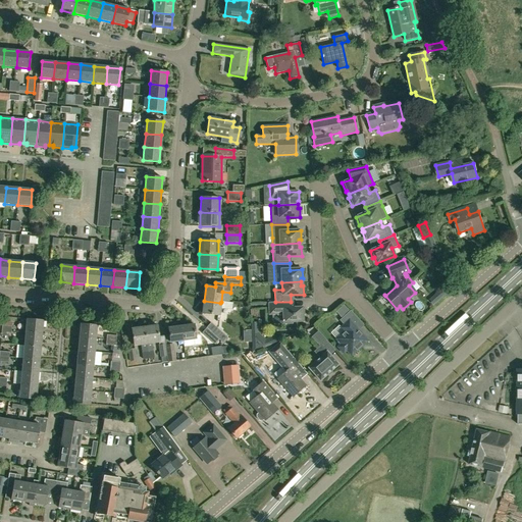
[(445,289),(438,295),(442,299),(447,295),(445,289)]
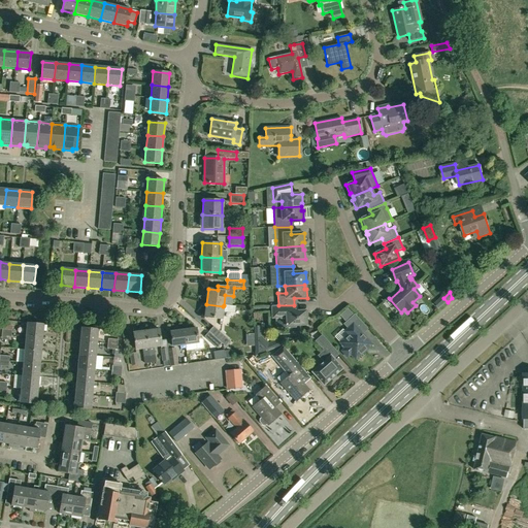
[(235,307),(224,305),(223,306),(206,304),(204,318),(222,320),(223,312),(230,314),(230,311),(234,312),(235,307)]
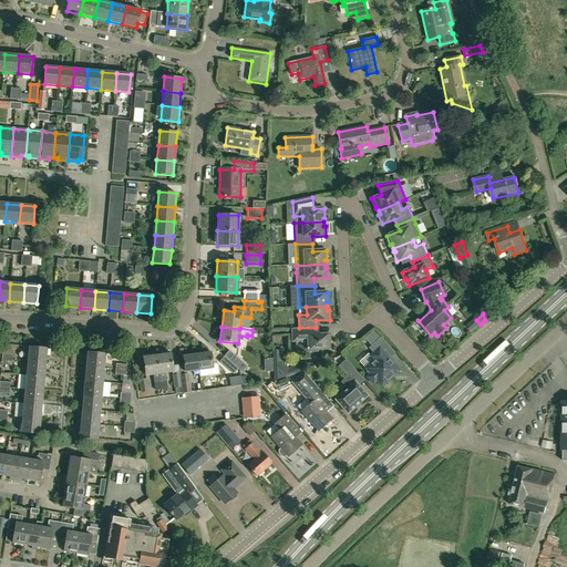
[(317,334),(316,328),(299,328),(299,329),(291,329),(292,342),(296,342),(297,344),(297,350),(300,352),(306,352),(318,352),(317,350),(329,349),(329,342),(330,342),(330,334),(317,334)]
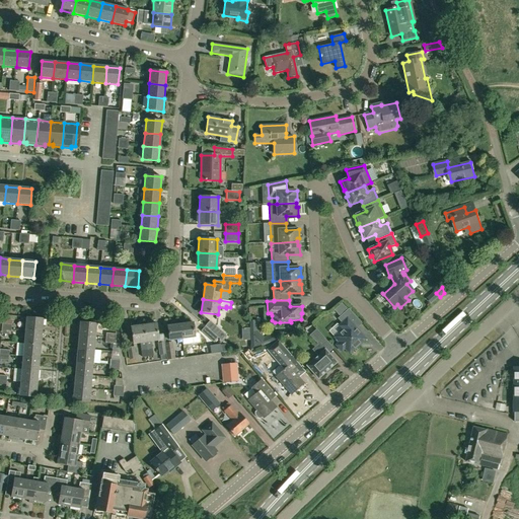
[(348,310),(338,319),(342,323),(339,326),(343,330),(335,338),(340,343),(337,346),(342,352),(345,349),(348,352),(356,345),(358,347),(366,340),(352,324),(357,319),(348,310)]
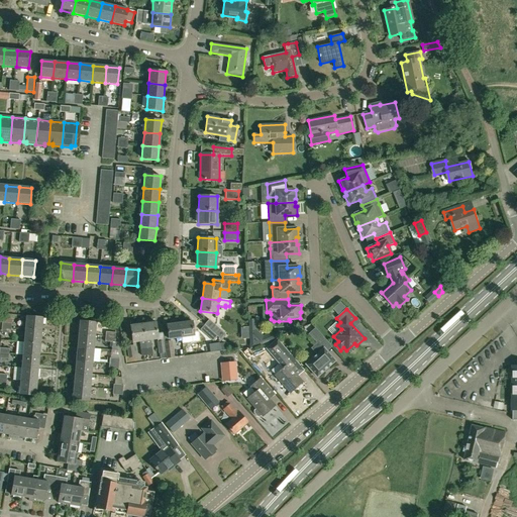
[(43,318),(26,316),(24,329),(42,331),(43,318)]
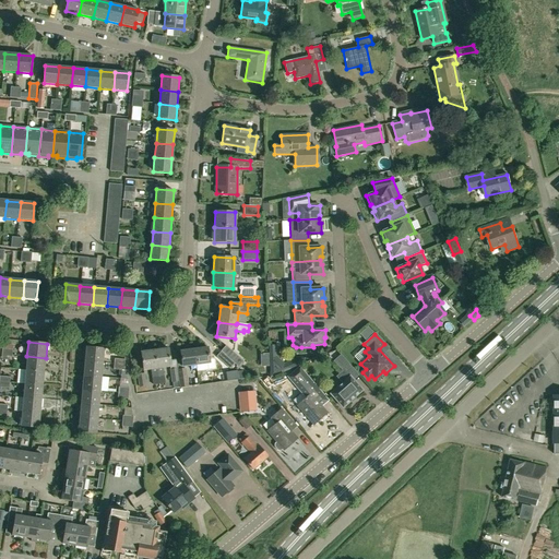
[(222,352),(221,352),(235,365),(238,367),(244,361),(226,346),(222,352)]
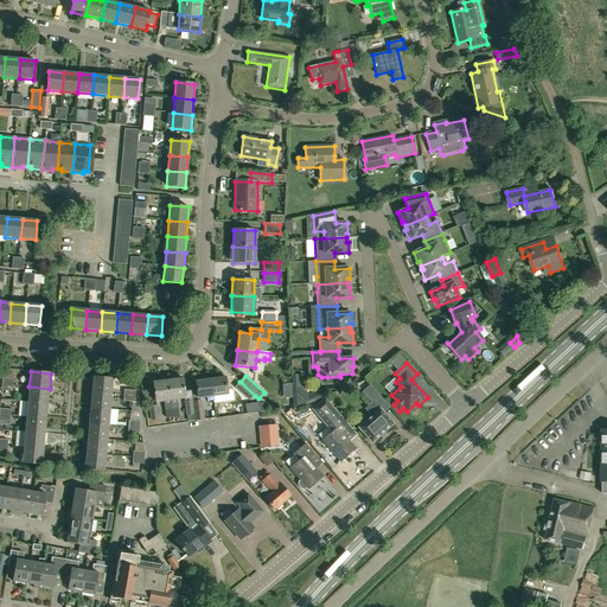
[(93,377),(91,393),(112,394),(113,378),(93,377)]
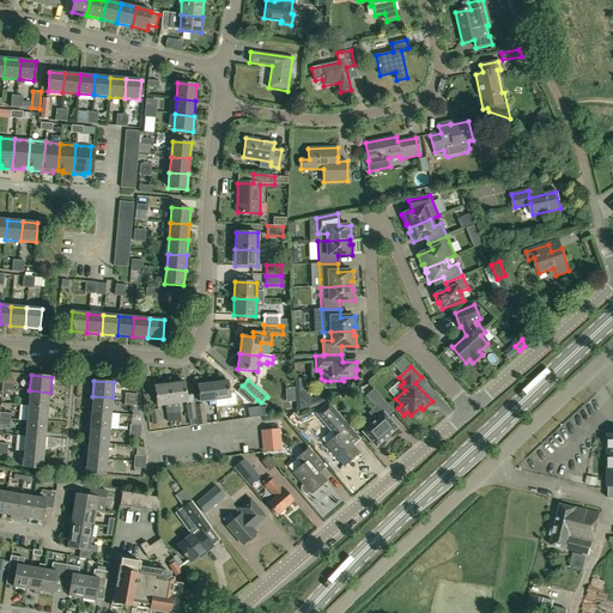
[(228,381),(212,383),(216,405),(223,404),(223,400),(230,399),(228,381)]
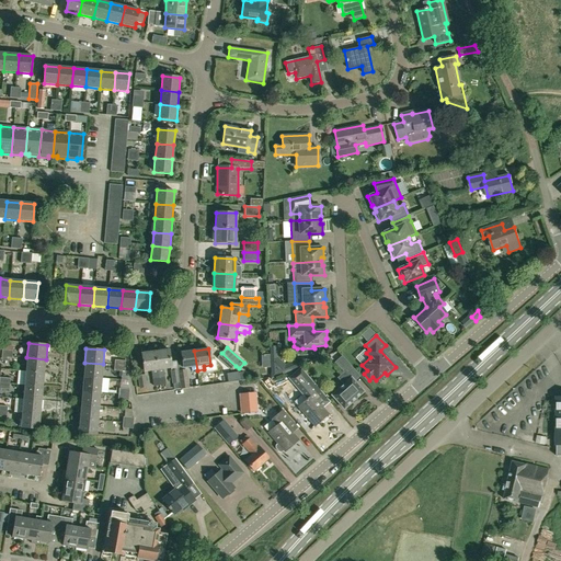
[(163,369),(171,368),(169,350),(155,352),(157,370),(159,386),(165,385),(163,369)]
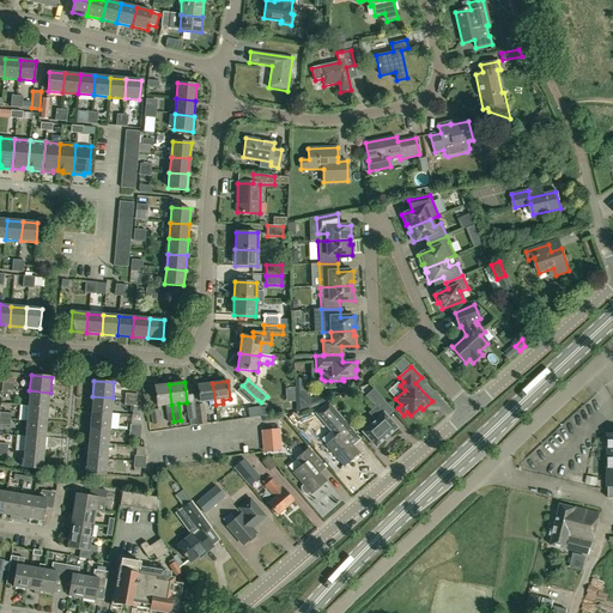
[(212,383),(198,386),(199,394),(193,395),(196,425),(196,426),(206,425),(202,402),(208,401),(210,406),(216,405),(212,383)]
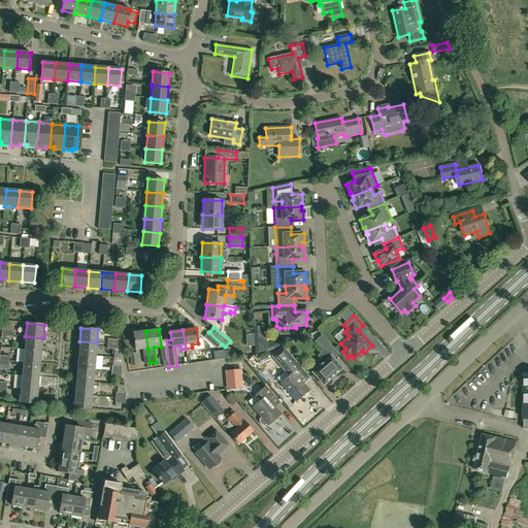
[(150,363),(147,349),(145,331),(133,333),(135,350),(142,349),(144,364),(150,363)]
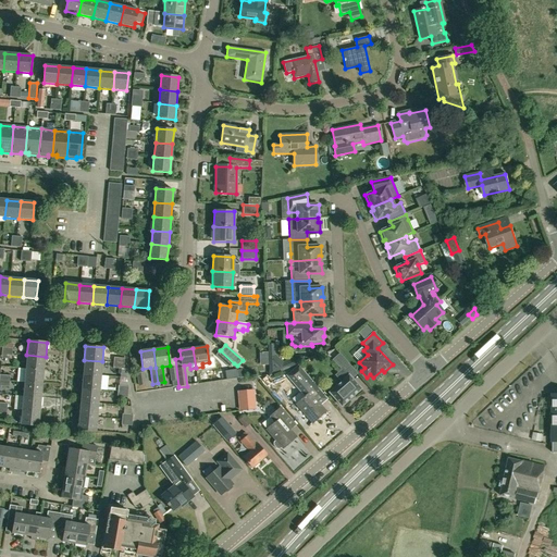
[(230,368),(234,363),(220,350),(215,356),(230,368)]
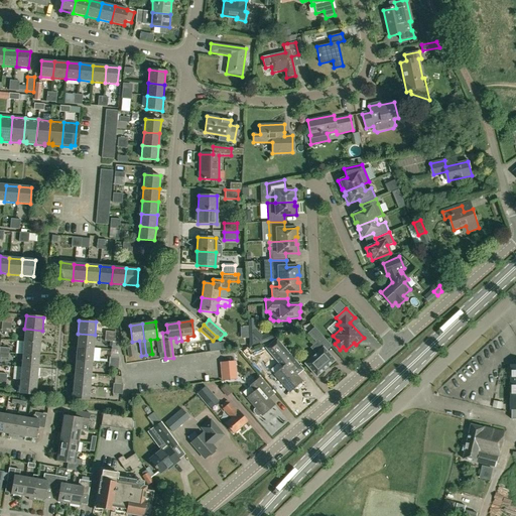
[(314,328),(308,334),(319,346),(326,341),(314,328)]
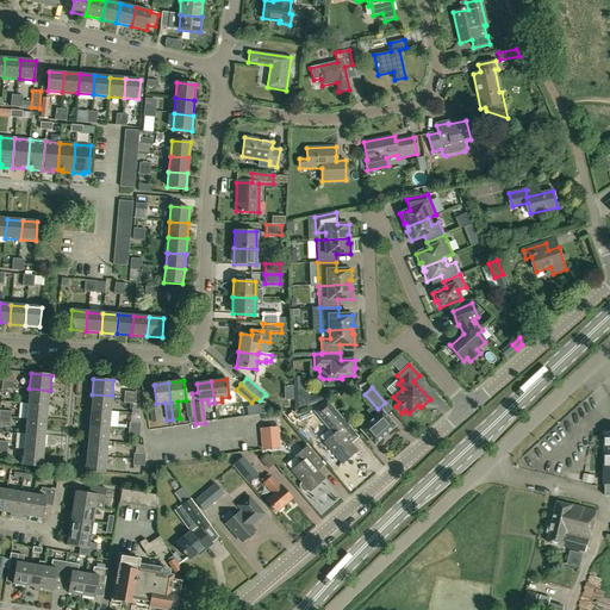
[(29,388),(27,404),(48,406),(50,391),(29,388)]
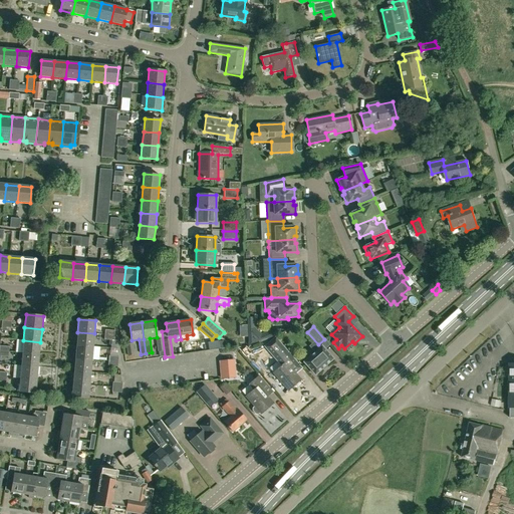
[(261,335),(253,327),(248,328),(248,346),(263,340),(261,335)]
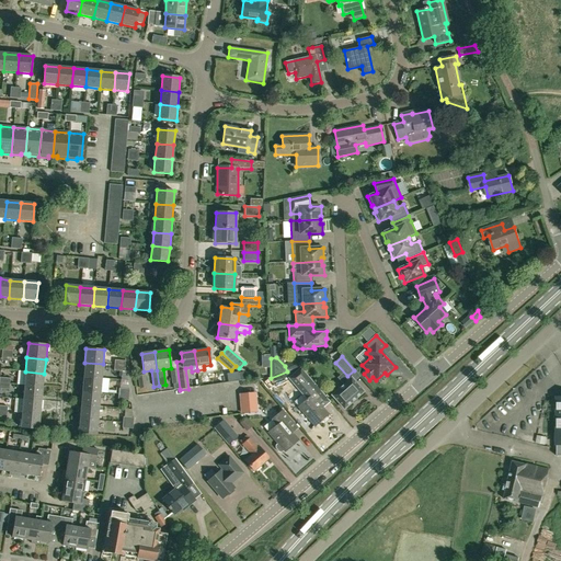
[(83,377),(102,378),(103,364),(84,363),(83,377)]
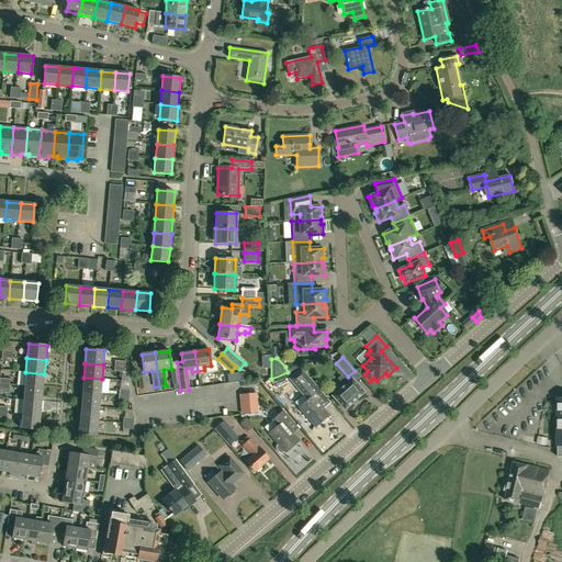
[(172,384),(179,383),(178,370),(170,371),(172,384)]
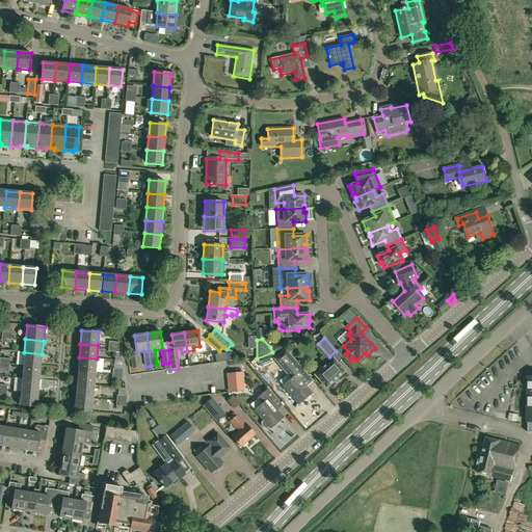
[(24,352),(23,366),(41,367),(42,354),(24,352)]
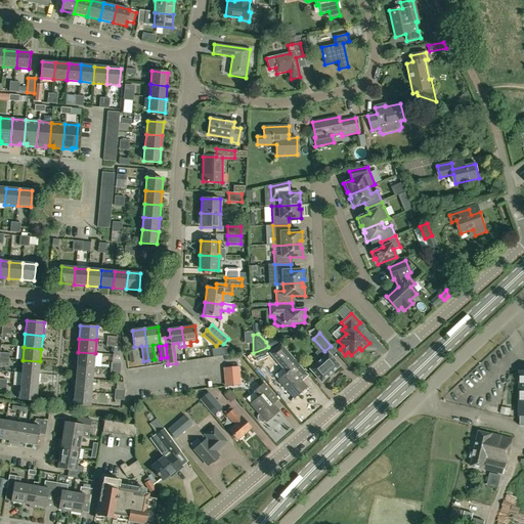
[(130,363),(137,362),(135,350),(128,351),(130,363)]
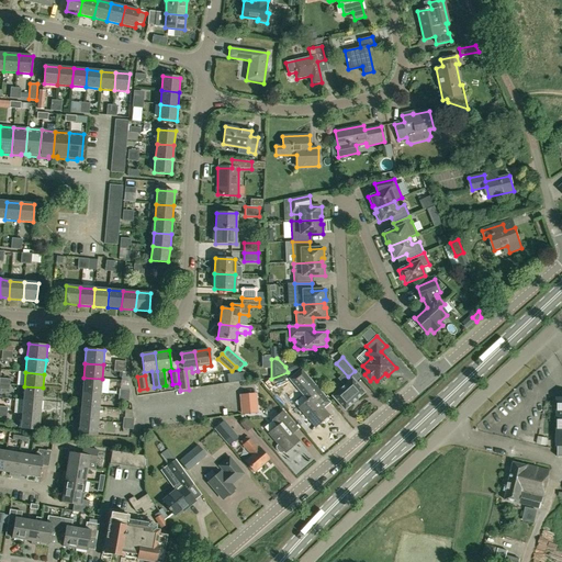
[(102,379),(83,378),(82,392),(101,393),(102,379)]
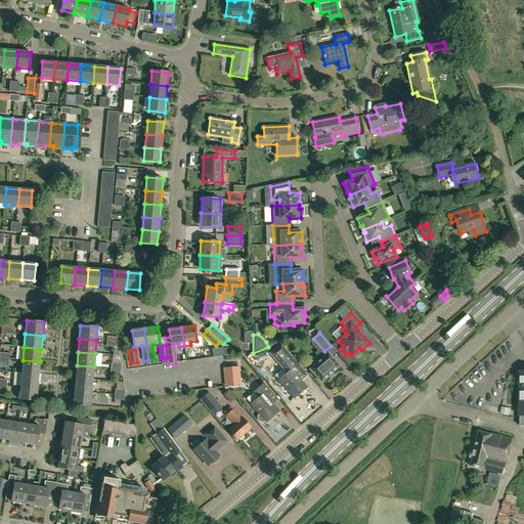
[(247,357),(252,363),(256,359),(251,353),(247,357)]
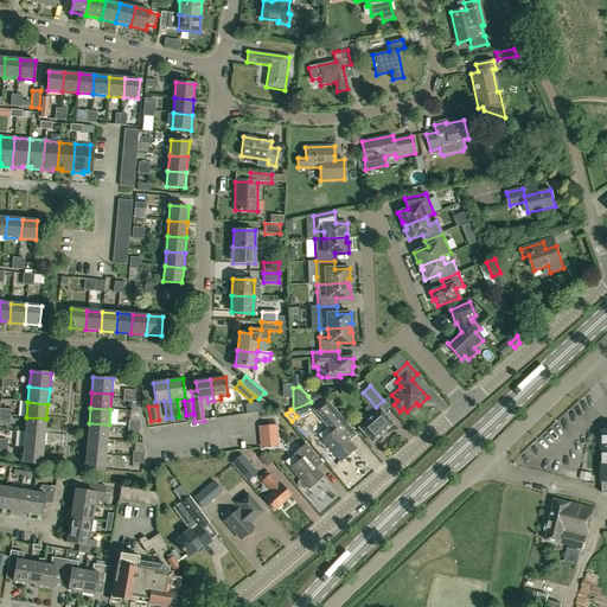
[(381,409),(359,428),(372,443),(394,425),(381,409)]
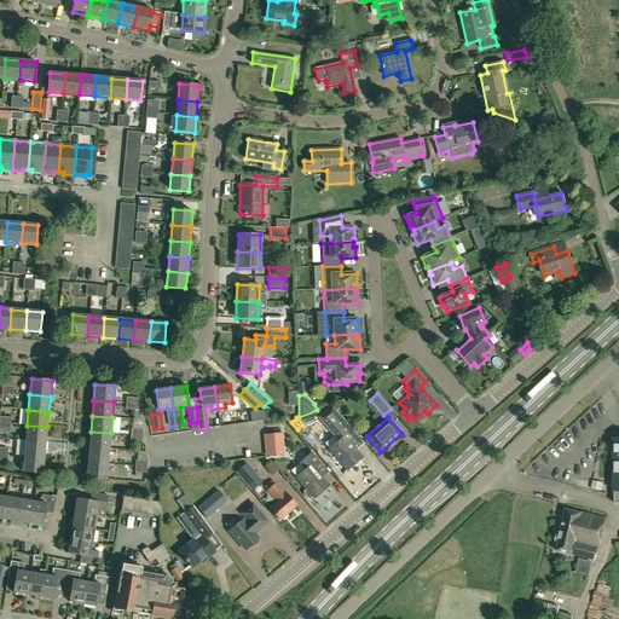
[(122,433),(122,418),(113,418),(113,433),(122,433)]
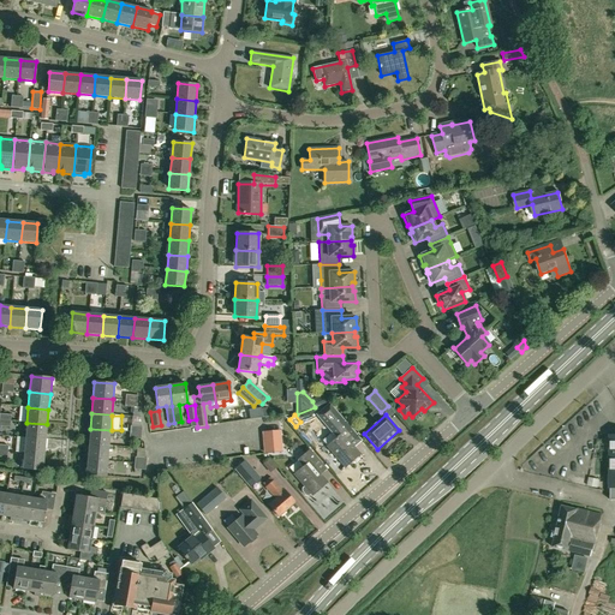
[(27,423),(25,439),(46,440),(47,424),(27,423)]
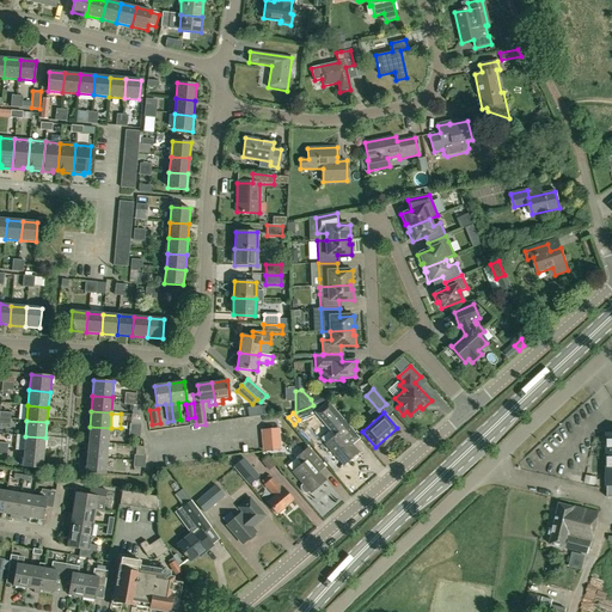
[(352,445),(357,440),(342,421),(330,432),(335,438),(326,445),(343,465),(357,453),(352,445)]
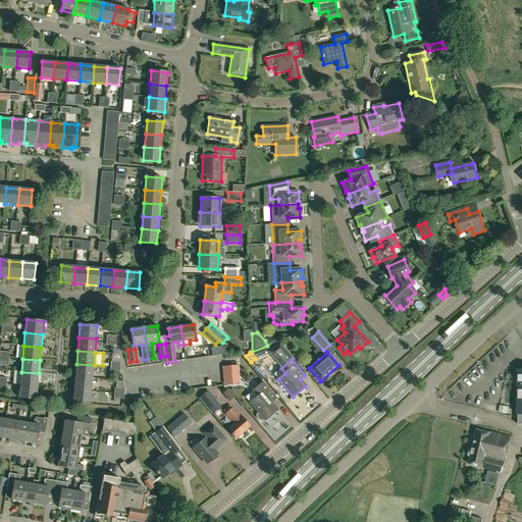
[(76,364),(75,377),(93,378),(94,365),(76,364)]
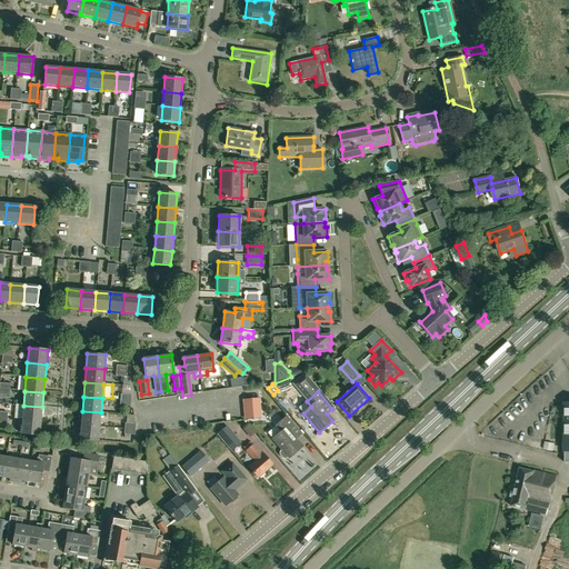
[(245,400),(246,415),(247,419),(260,418),(259,413),(258,399),(245,400)]
